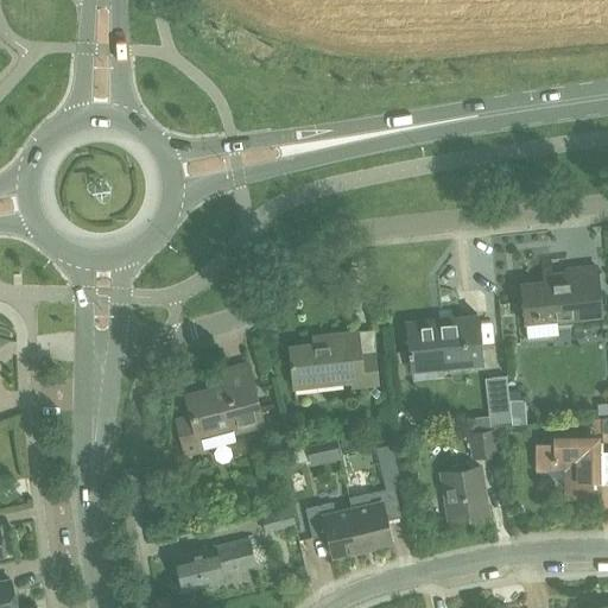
[(551,274),(549,263),(543,263),(545,280),(520,284),(525,323),(600,315),(595,265),(567,268),(568,272),(551,274)]
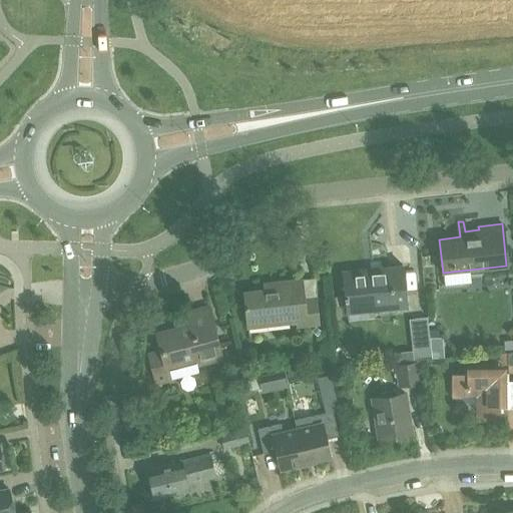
[(348,311),(408,304),(403,263),(343,270),(348,311)]
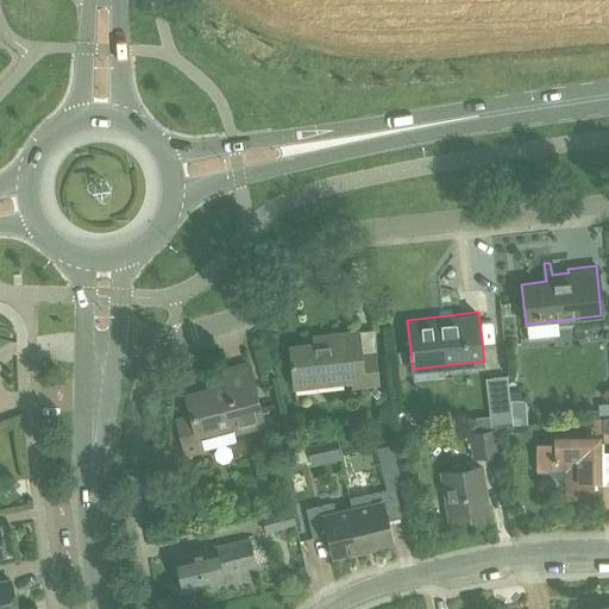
[(360,355),(358,332),(336,334),(337,341),(289,347),(293,382),(315,380),(315,384),(351,381),(352,389),(380,387),(375,352),(360,355)]
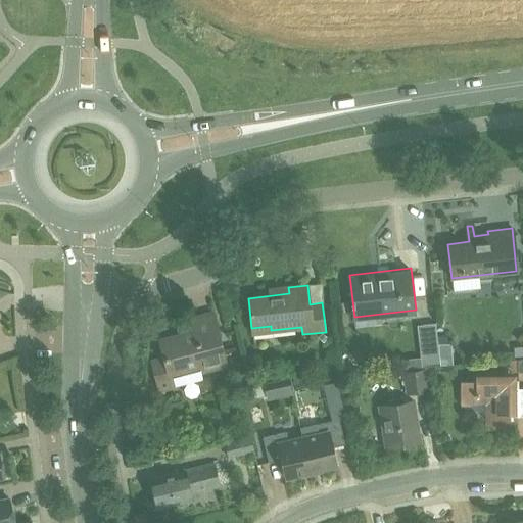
[(158,393),(176,388),(175,386),(204,378),(202,370),(225,364),(211,313),(189,319),(193,331),(160,339),(164,355),(149,359),(158,393)]
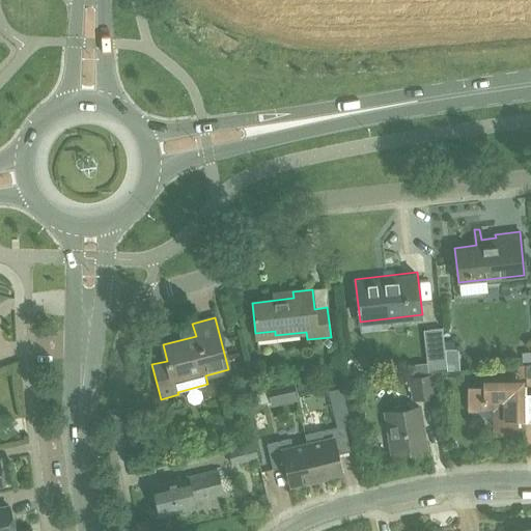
[(426,330),(428,351),(444,348),(443,341),(441,328),(426,330)]
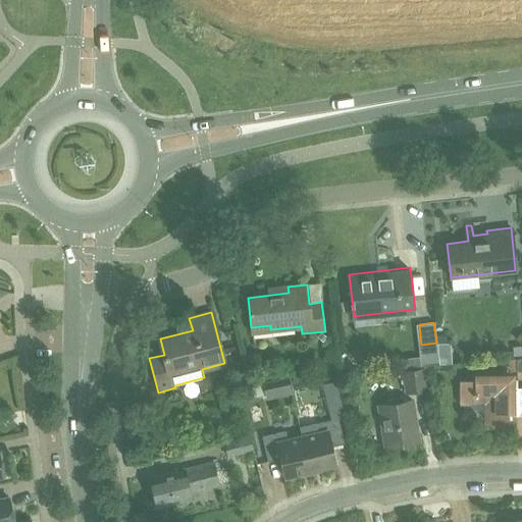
[(436,343),(447,343),(446,334),(435,335),(436,343)]
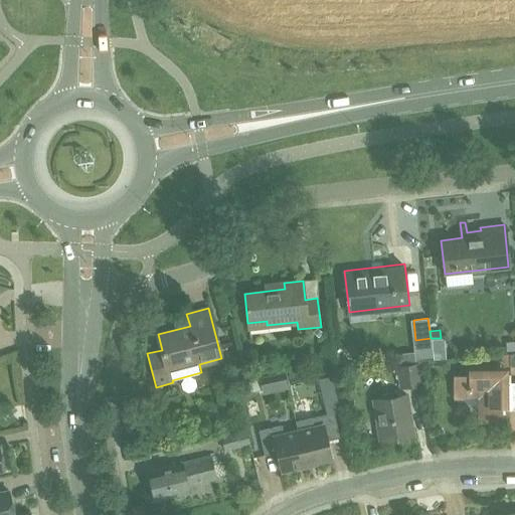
[(399,388),(422,385),(419,362),(395,366),(399,388)]
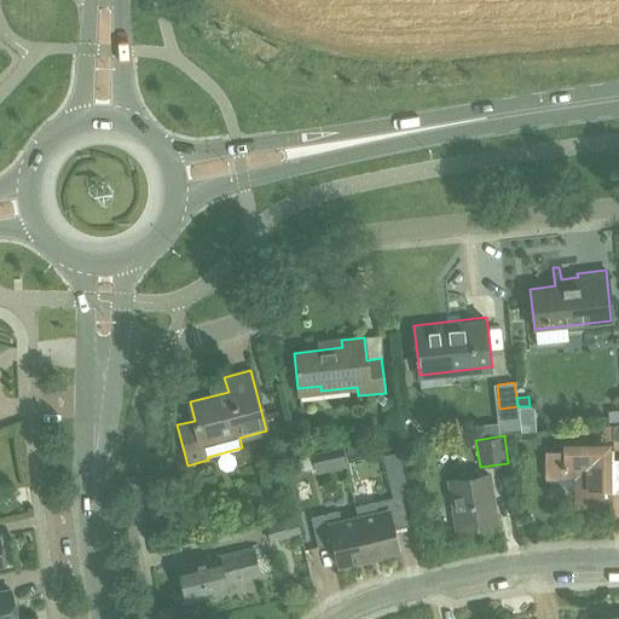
[(618,458),(614,460),(613,450),(608,450),(608,444),(563,445),(565,450),(544,451),(545,480),(573,480),(573,509),(603,508),(603,499),(608,499),(609,493),(618,493),(618,458)]
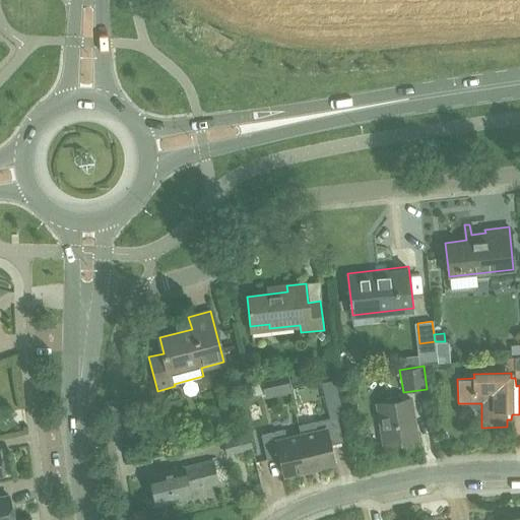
[(272,396),(299,389),(295,376),(269,383),(272,396)]
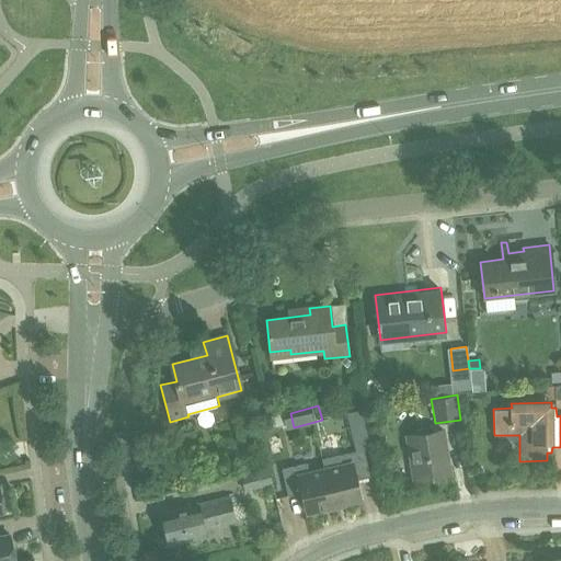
[(345,414),(348,428),(363,425),(359,411),(345,414)]
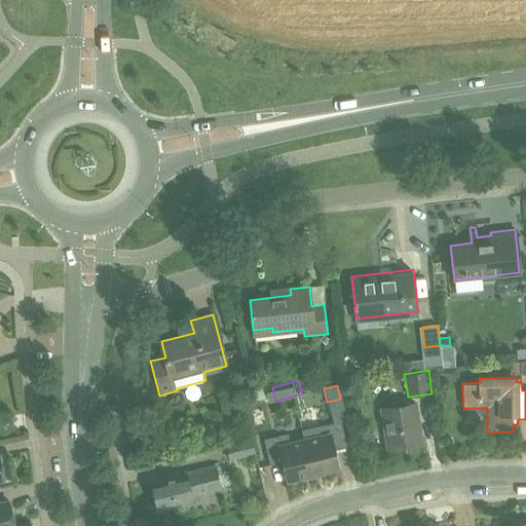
[(387,448),(422,442),(415,401),(380,407),(387,448)]
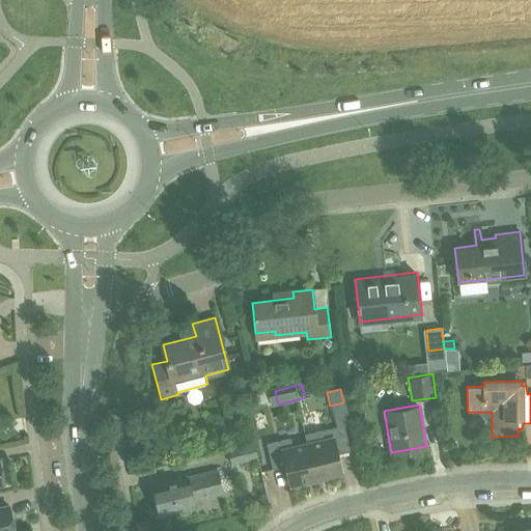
[(305,444),(314,479),(341,473),(337,454),(351,451),(343,425),(319,431),(323,440),(305,444)]
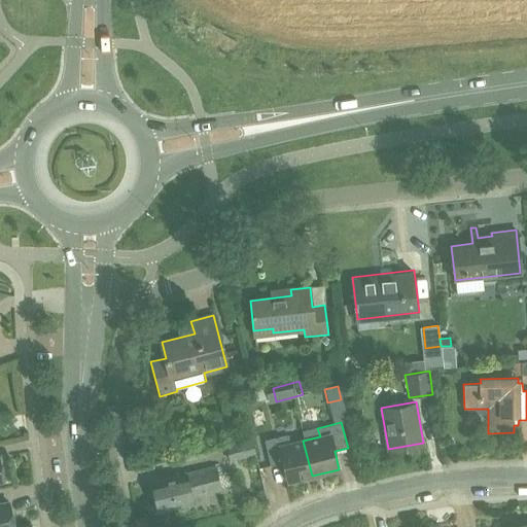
[(312,476),(303,441),(290,444),(288,434),(265,441),(271,466),(281,463),(285,482),(312,476)]
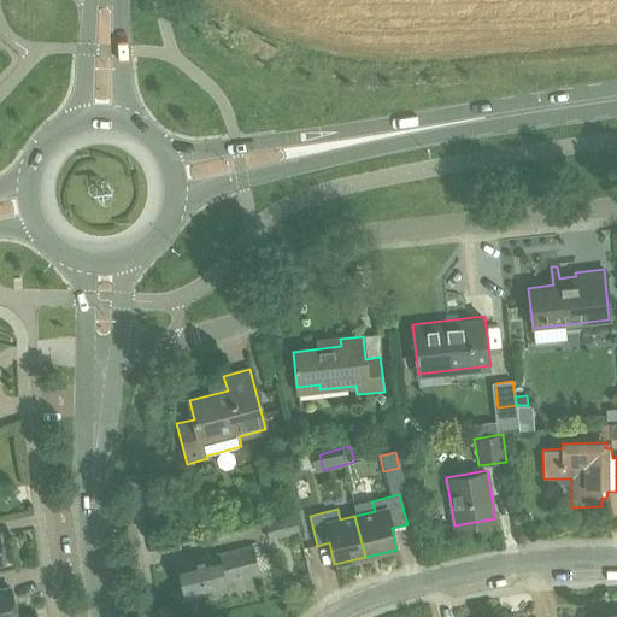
[(269,540),(299,533),(295,513),(264,521),(269,540)]
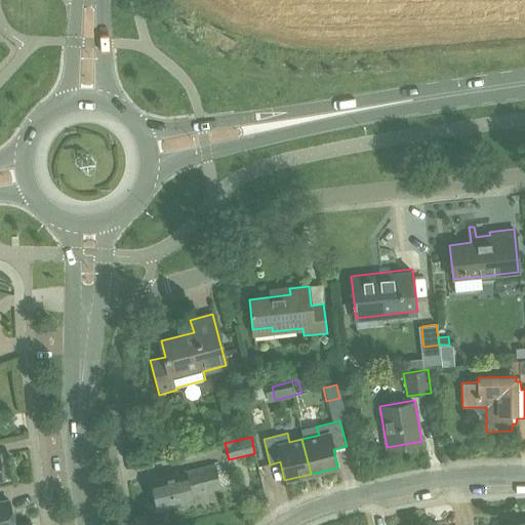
[(221,473),(219,465),(214,466),(214,465),(150,480),(157,510),(191,501),(190,494),(219,488),(216,474),(221,473)]
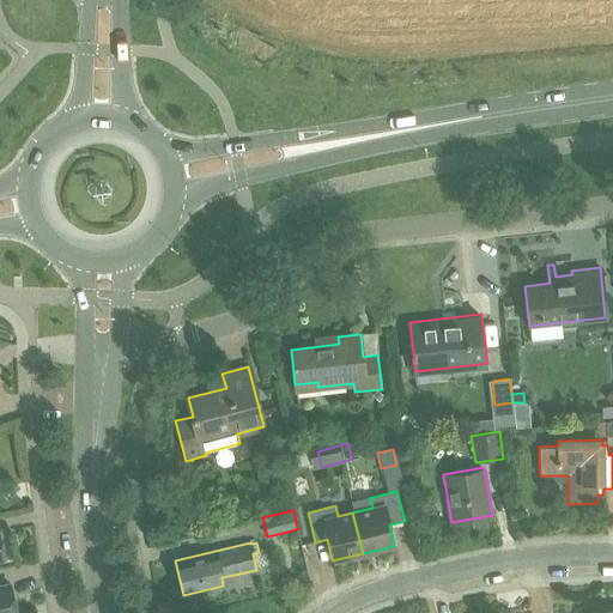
[(0,612),(17,612),(12,584),(0,587),(0,612)]
